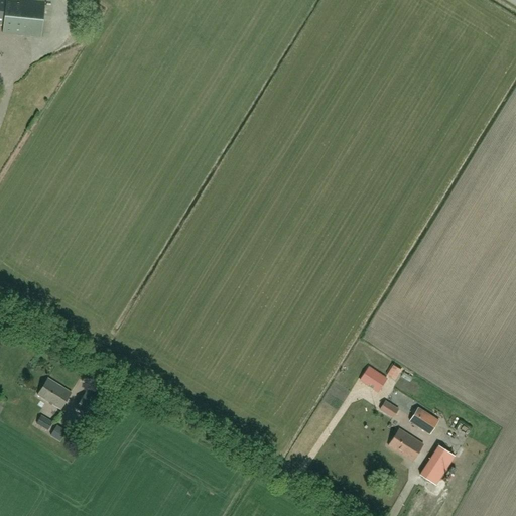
[(41,37),(45,1),(32,0),(0,0),(0,24),(3,24),(2,33),(41,37)]
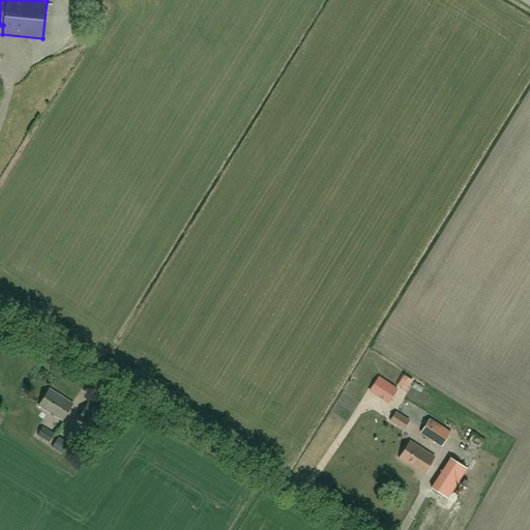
[(379,377),(369,391),(387,404),(396,389),(379,377)]
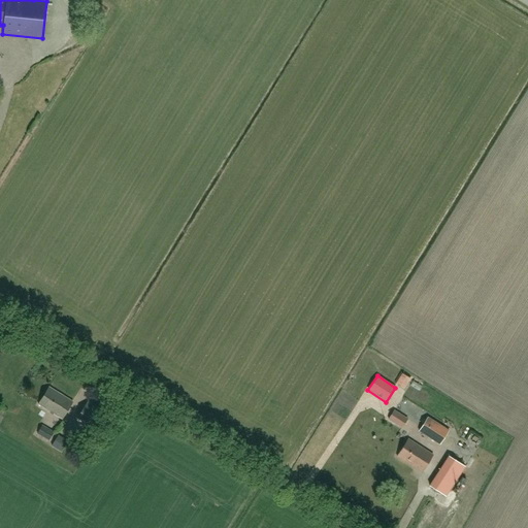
[(62,419),(73,401),(50,387),(38,404),(62,419)]
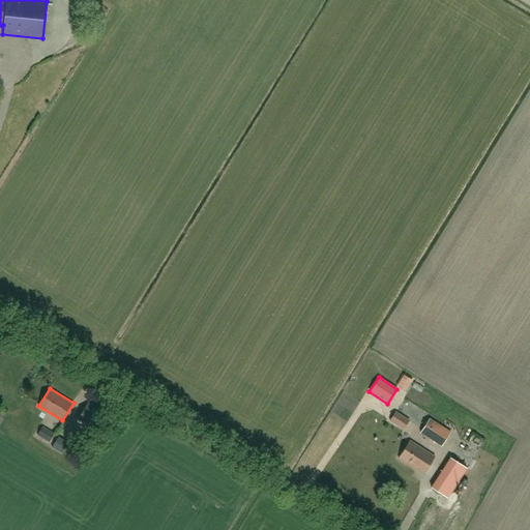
[(110,407),(114,400),(98,391),(94,399),(110,407)]
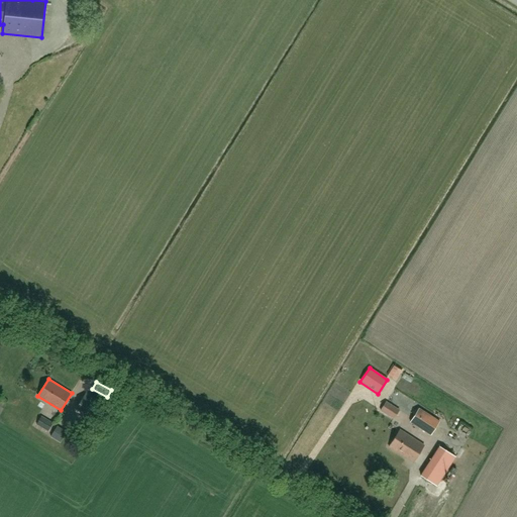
[(91,418),(101,401),(86,391),(76,408),(86,415),(91,418)]
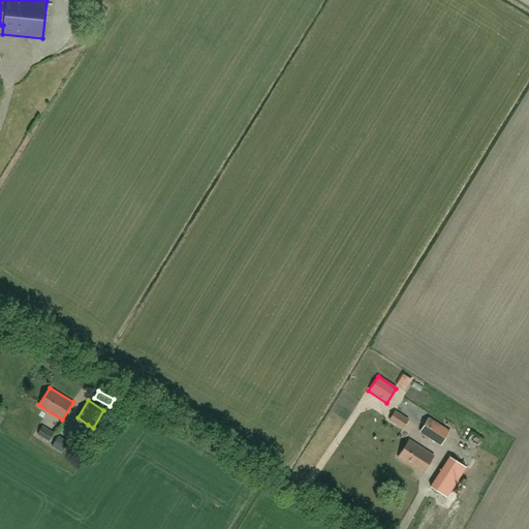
[(386,406),(381,411),(390,417),(394,412),(386,406)]
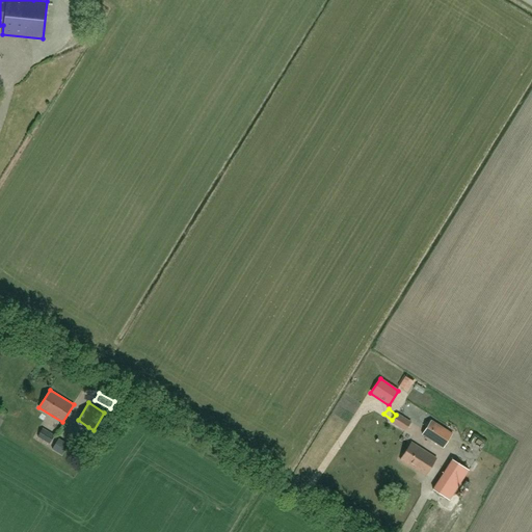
[(403,429),(408,421),(397,414),(392,422),(403,429)]
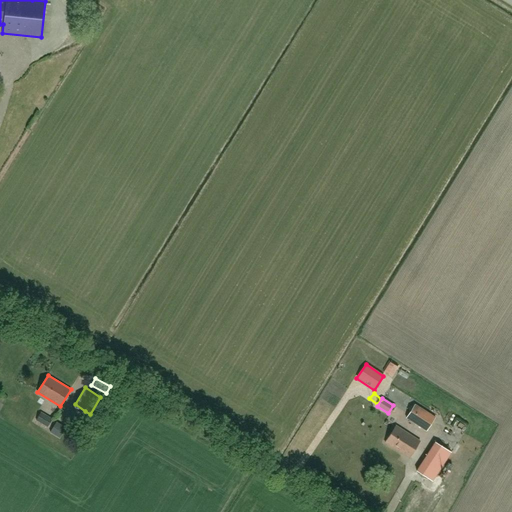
[(426,430),(435,417),(414,404),(406,417),(426,430)]
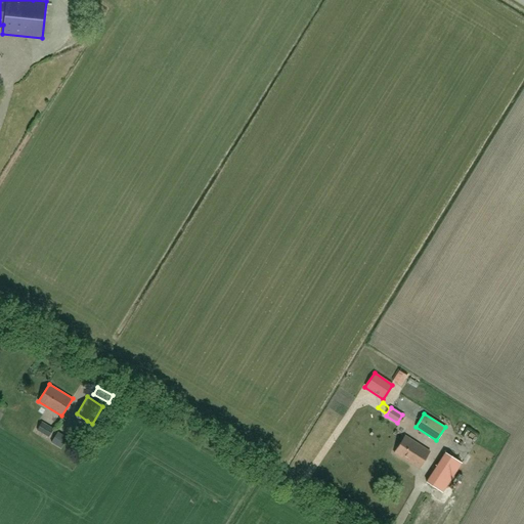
[(49,437),(53,429),(42,422),(37,431),(49,437)]
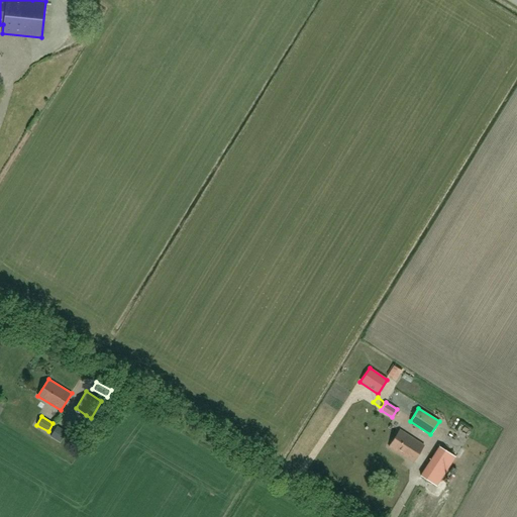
[(60,442),(66,433),(57,427),(50,436),(60,442)]
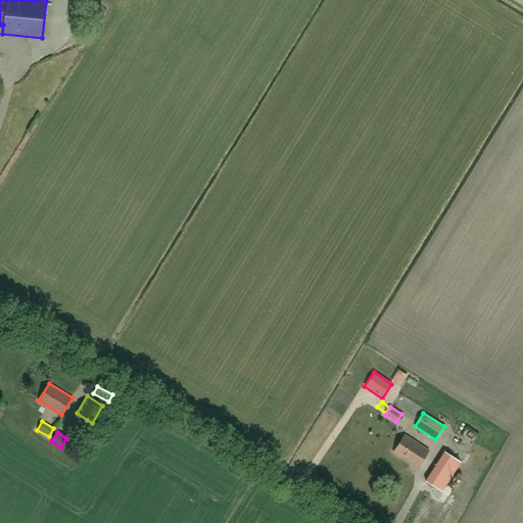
[(418,467),(429,449),(405,434),(393,452),(418,467)]
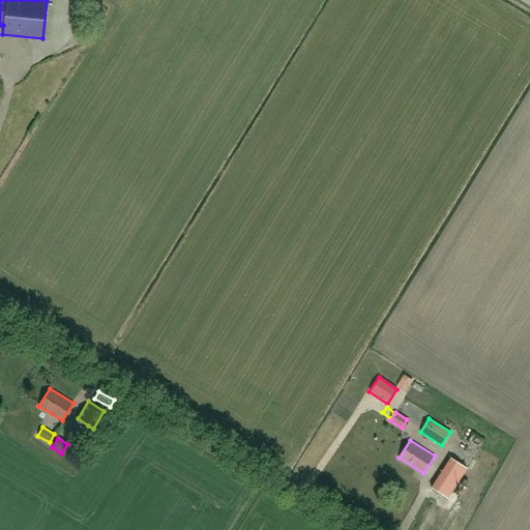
[(447,498),(467,469),(451,458),(432,488),(447,498)]
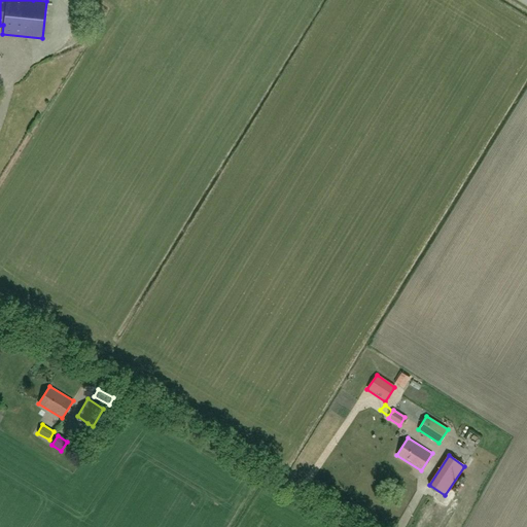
All buildings are outlined.
